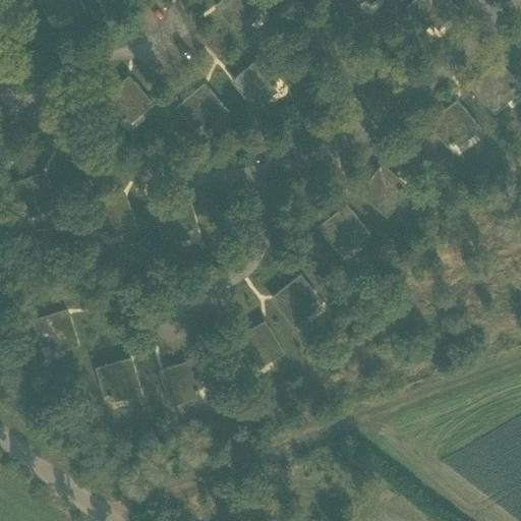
[(414,0),(405,9),(416,20),(420,16),(431,29),(444,16),(448,20),(459,9),(449,0),(414,0)]
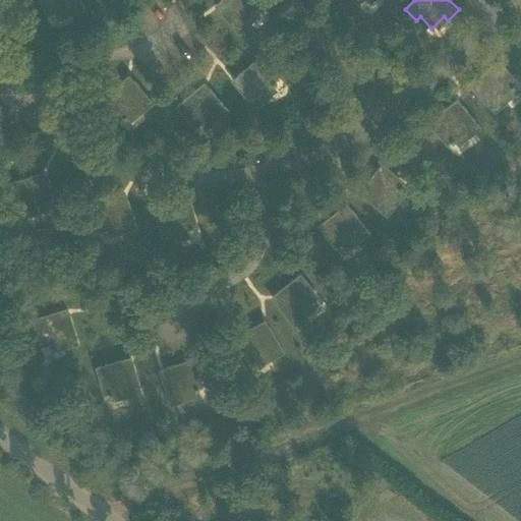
[(261,57),(237,76),(240,80),(240,84),(236,88),(255,111),(268,101),(265,97),(277,85),(267,72),(270,69),(261,57)]
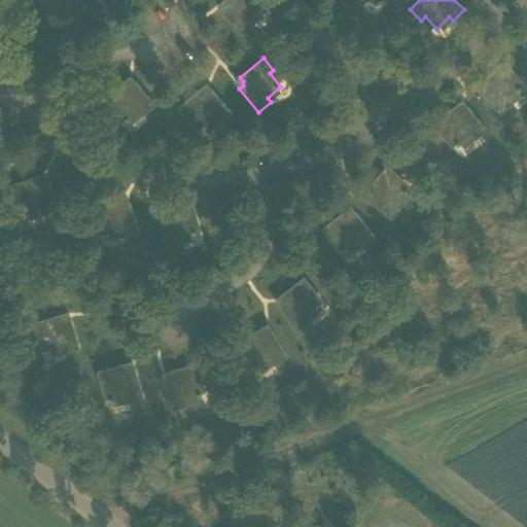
[(125,81),(101,101),(111,113),(115,110),(127,124),(140,112),(143,116),(155,106),(136,82),(132,85),(128,85),(125,81)]
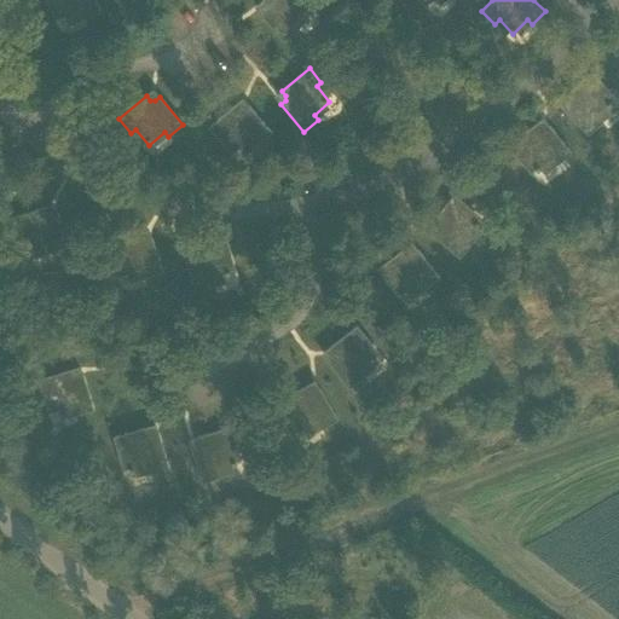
[(236,105),(208,128),(220,143),(225,138),(238,154),(254,140),(258,145),(272,133),(249,106),(244,110),(239,109),(236,105)]
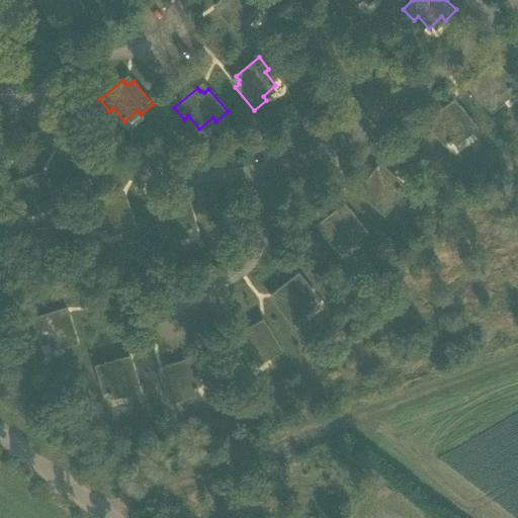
[(448,104),(425,123),(435,136),(439,132),(450,145),(463,135),(466,139),(479,128),(459,105),(455,108),(451,108),(448,104)]
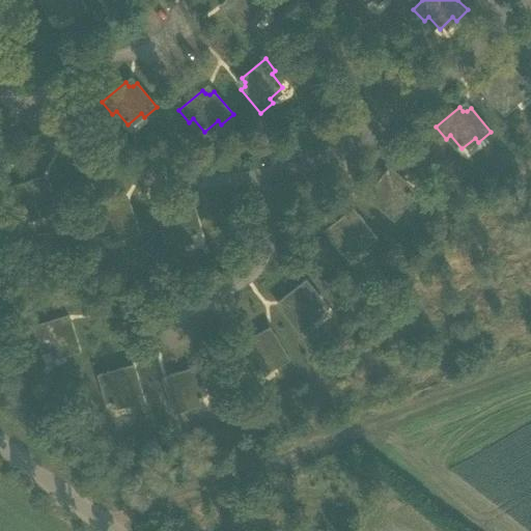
[(389,167),(370,191),(373,194),(374,198),(371,202),(394,222),(404,210),(400,206),(412,193),(398,182),(401,177),(389,167)]
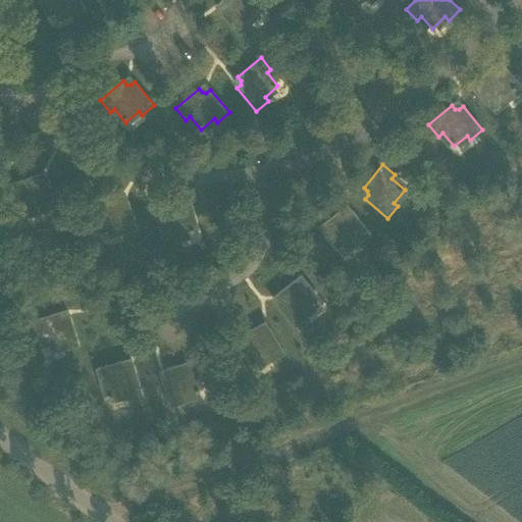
[(118,196),(90,205),(94,220),(99,218),(104,235),(120,229),(122,235),(138,229),(128,201),(123,203),(119,201),(118,196)]
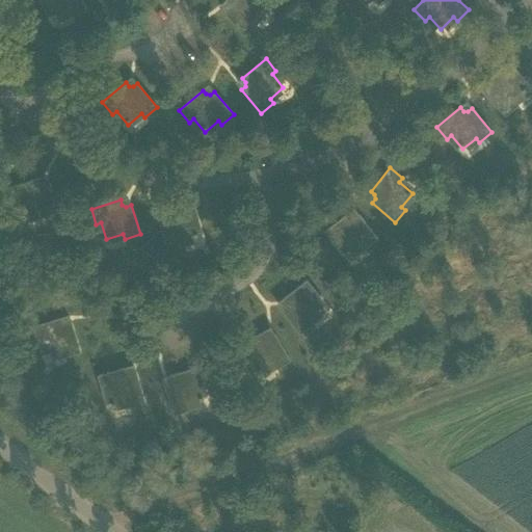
[(164,221),(159,222),(168,251),(183,247),(182,242),(198,237),(193,220),(198,218),(194,203),(164,212),(166,217),(164,221)]
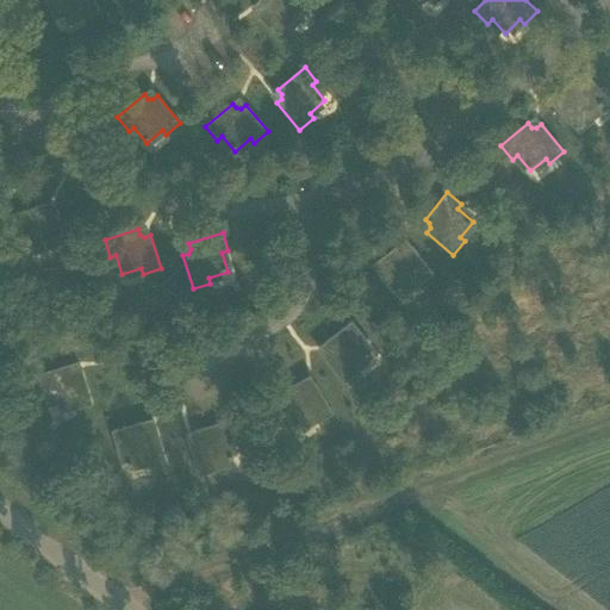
[(399,244),(371,266),(383,281),(387,277),(399,293),(415,280),(418,286),(434,274),(412,247),(408,250),(403,249),(399,244)]
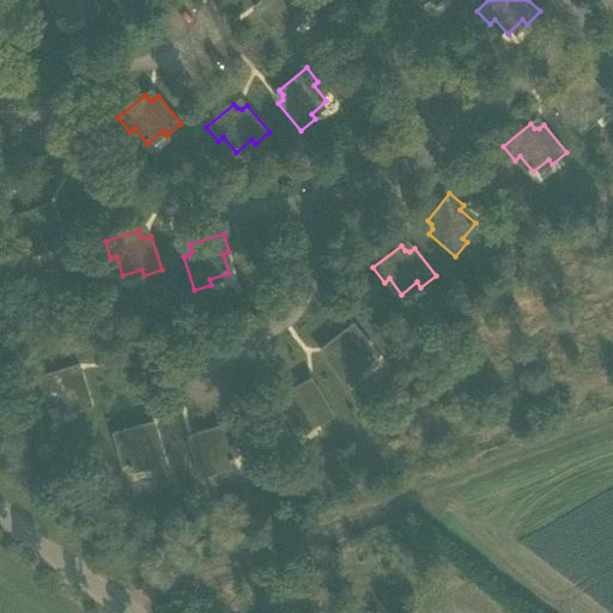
[(329,354),(325,358),(346,386),(360,374),(357,369),(372,357),(360,341),(365,338),(353,323),(326,345),(329,350),(329,354)]
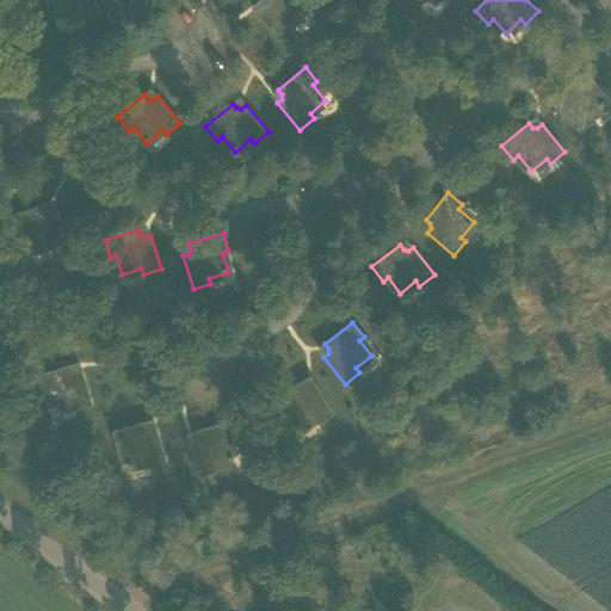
[(73,370),(72,365),(37,376),(43,393),(49,392),(55,411),(74,405),(75,411),(93,405),(82,371),(78,372),(73,370)]
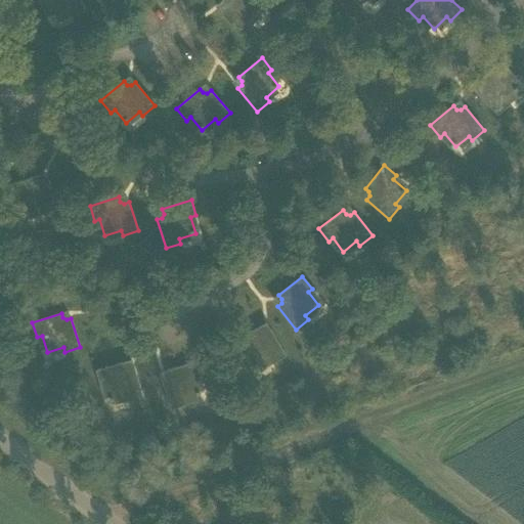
[(234,342),(242,355),(247,353),(255,367),(270,359),(272,363),(287,355),(271,330),(267,332),(263,331),(260,326),(234,342)]
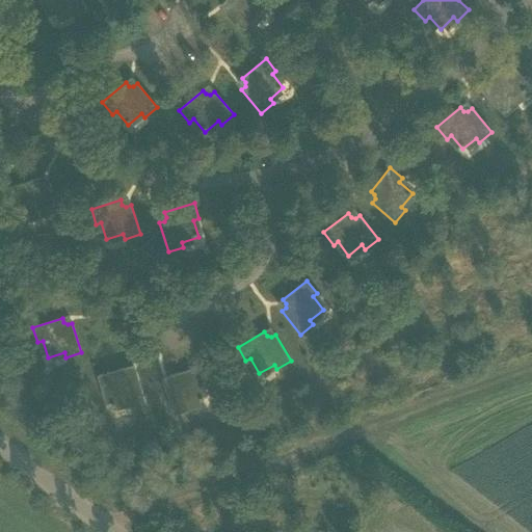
[(164,386),(174,416),(189,410),(187,405),(204,400),(198,383),(204,382),(198,367),(169,376),(171,381),(169,384),(164,386)]
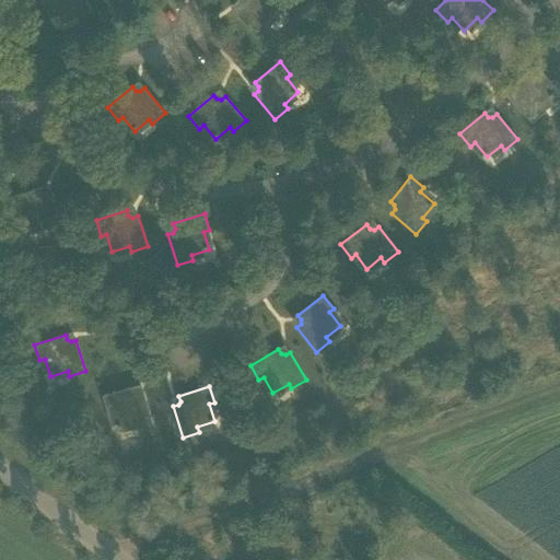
[(133,387),(103,396),(107,412),(113,410),(118,428),(136,423),(137,429),(153,423),(144,393),(139,394),(135,392),(133,387)]
